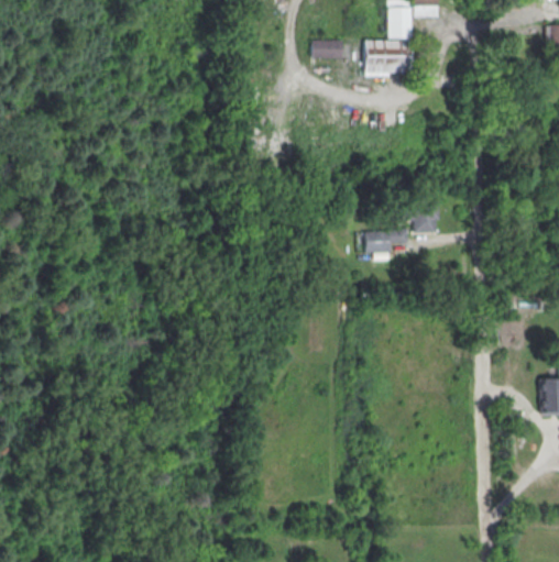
[(387,0),(387,41),(365,40),(364,77),(410,77),(410,0),(387,0)]
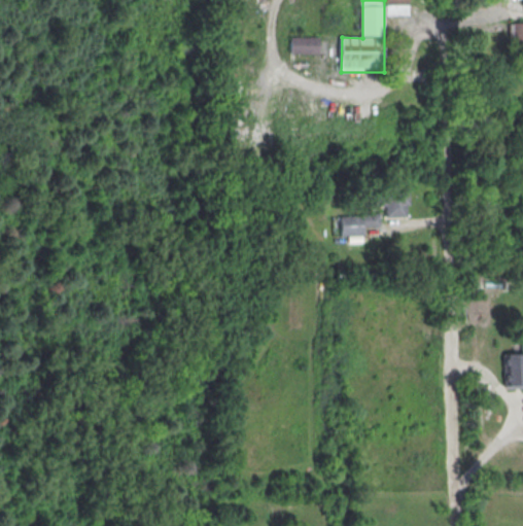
[(410,15),(410,0),(388,0),(388,15),(410,15)]
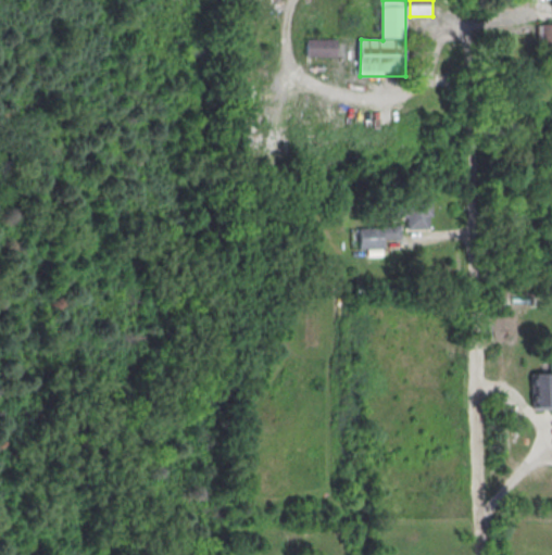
[(551,24),(540,25),(541,61),(551,61),(551,24)]
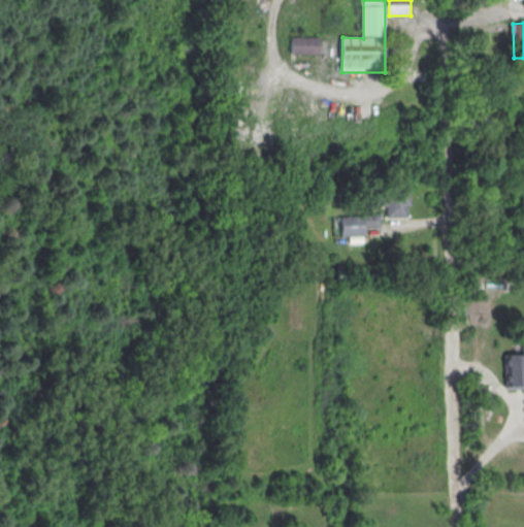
[(323,37),(292,37),(292,56),(323,56),(323,37)]
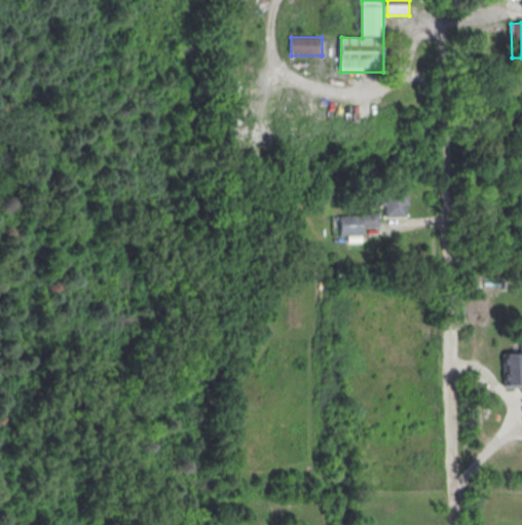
[(410,187),(411,204),(408,204),(408,217),(387,217),(387,205),(372,207),(371,188),(410,187)]
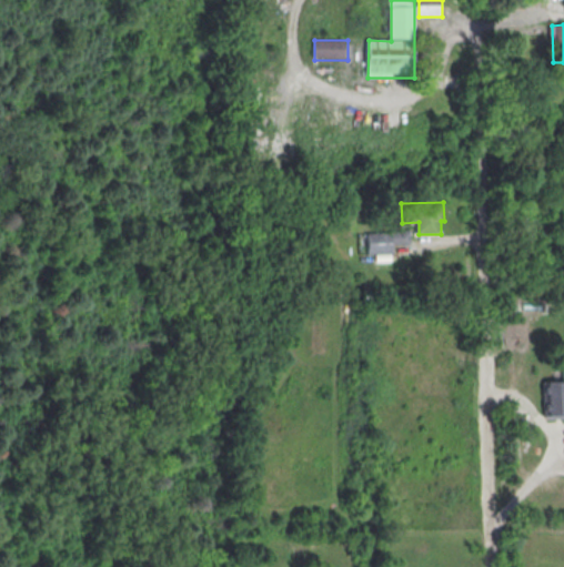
[(369,233),(370,255),(394,254),(394,245),(413,244),(412,230),(395,231),(395,232),(369,233)]
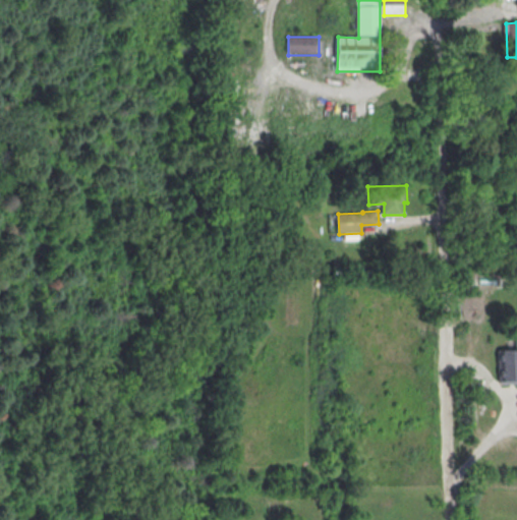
[(501,385),(516,384),(516,349),(501,350),(501,385)]
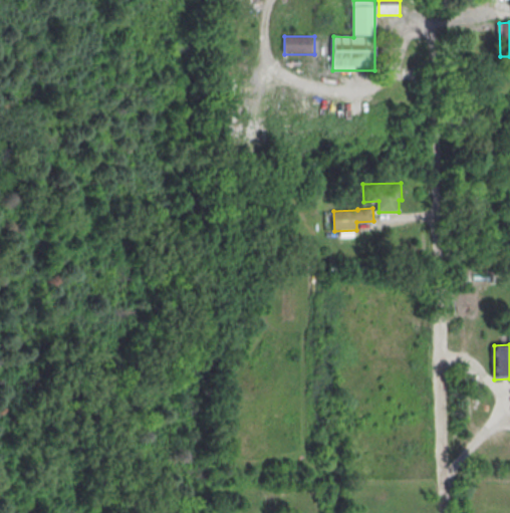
All buildings are outlined.
